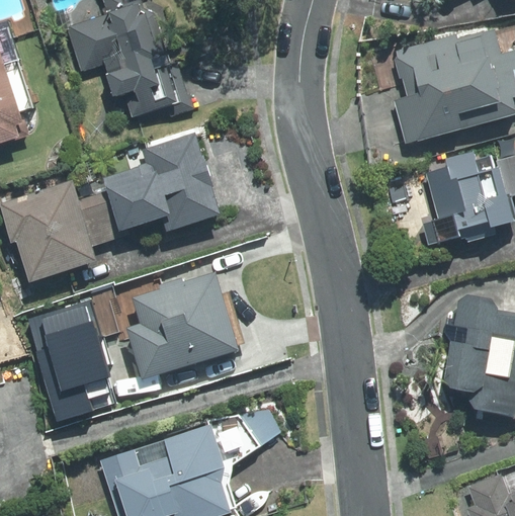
[(102,0),(107,14),(67,27),(79,68),(103,60),(114,95),(133,90),(141,115),(180,102),(148,0),(102,0)]
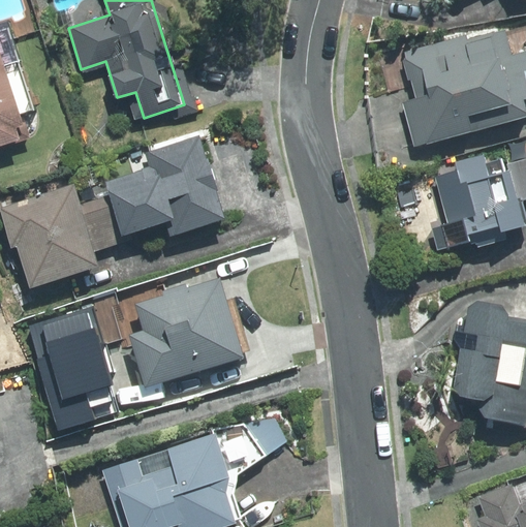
[(504,26),(402,51),(413,96),(403,98),(414,145),(525,117),(525,114),(522,97),(525,96),(525,50),(511,54),(504,26)]
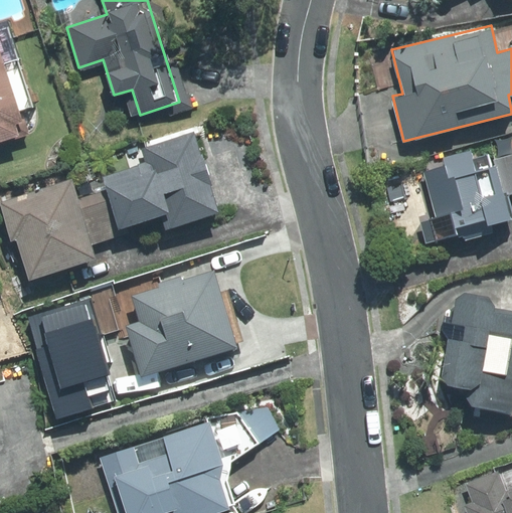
[(0,141),(27,134),(0,41),(0,141)]
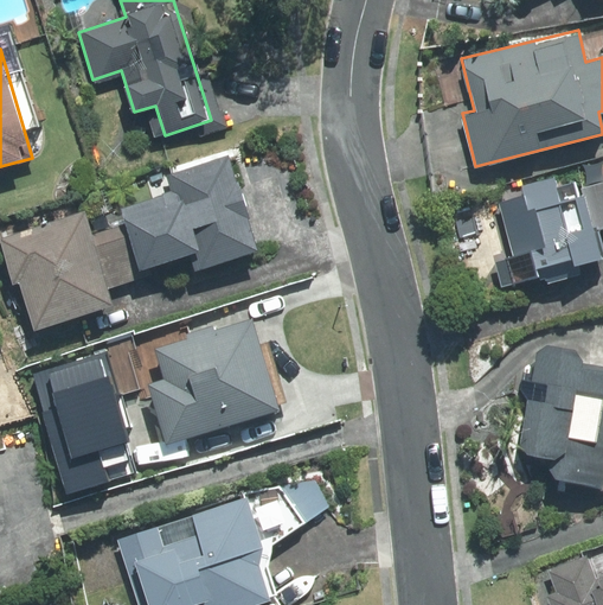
[(119,304),(113,286),(192,259),(194,268),(258,247),(226,151),(164,173),(170,190),(121,207),(123,215),(92,225),(87,210),(1,240),(33,332),(119,304)]
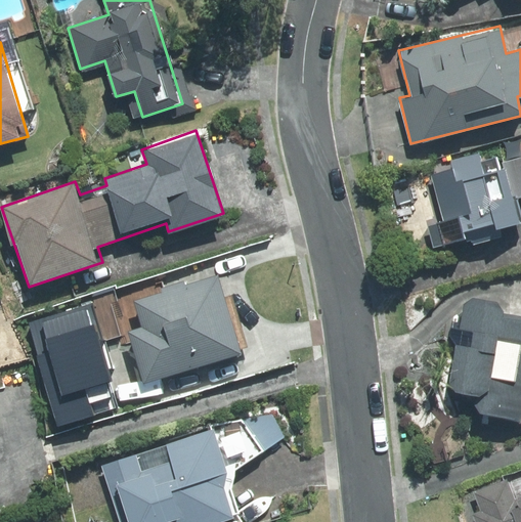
[(520,211),(517,196),(507,161),(503,144),(450,158),(453,171),(430,177),(434,194),(421,199),(435,252),(503,234),(502,229),(520,224),(520,211)]
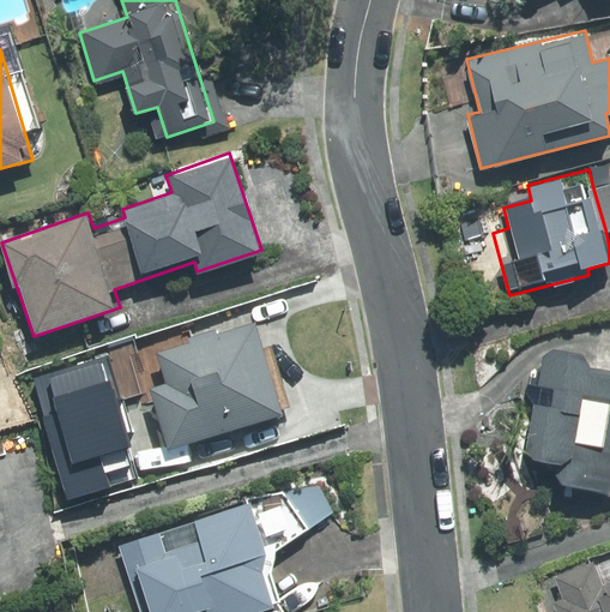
[(609,184),(593,189),(605,229),(609,228),(609,184)]
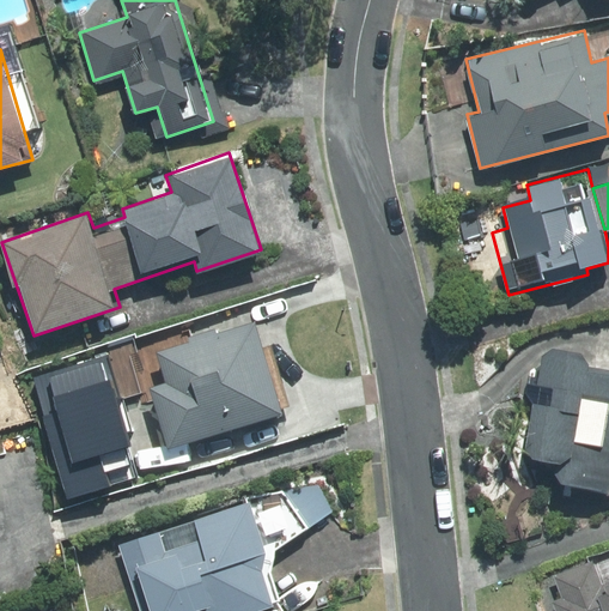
[(147,386),(166,447),(288,409),(261,319),(158,351),(166,380),(147,386)]
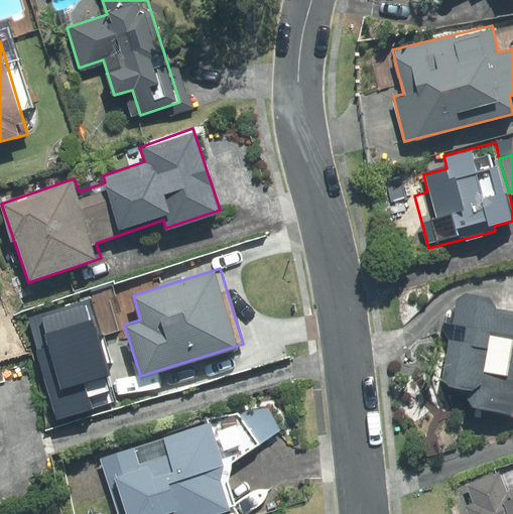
[(453,294),(445,383),(474,386),(473,408),(512,411),(512,314),(496,313),(498,298),(453,294)]
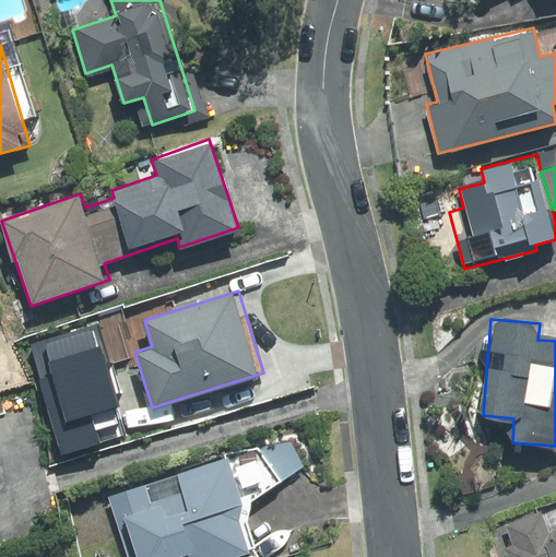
[(26,344),(59,452),(97,440),(91,418),(119,410),(93,324),(26,344)]
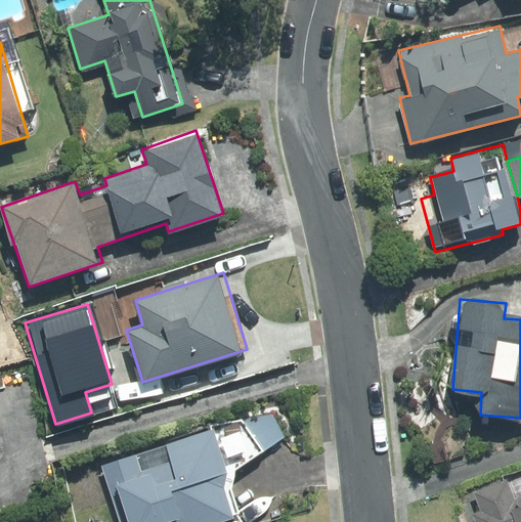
[(225,521),(241,518),(227,475),(281,439),(274,412),(101,463),(119,521),(170,521),(172,521),(171,521),(225,521)]
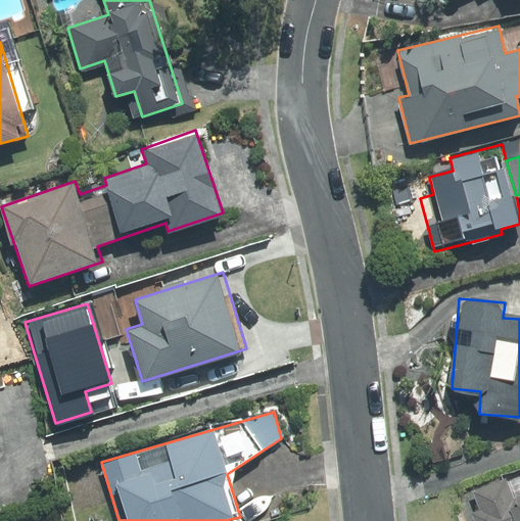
[(469,520),(519,520),(519,485),(509,489),(505,476),(470,487),(473,498),(463,501),(469,520)]
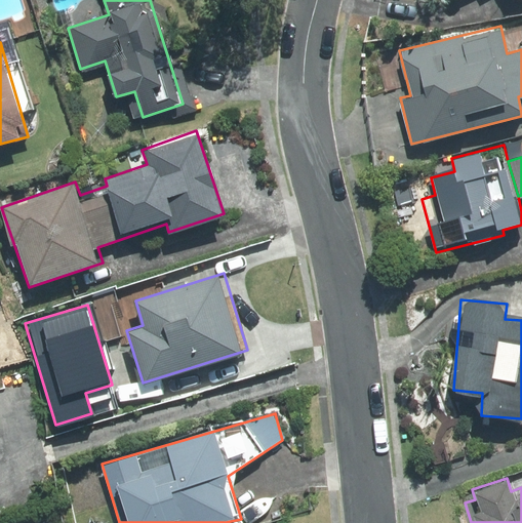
All buildings are outlined.
